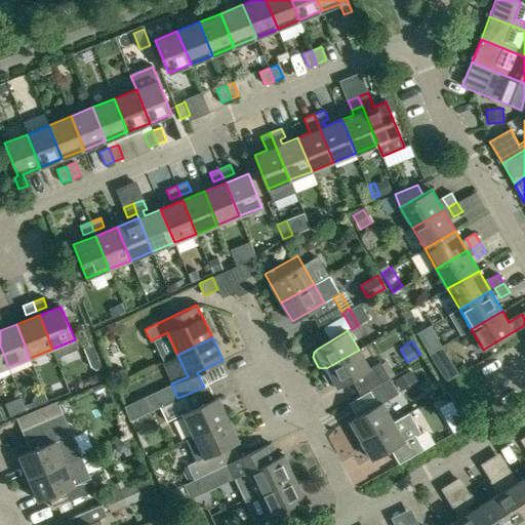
[(0,369),(8,366),(0,346),(0,369)]
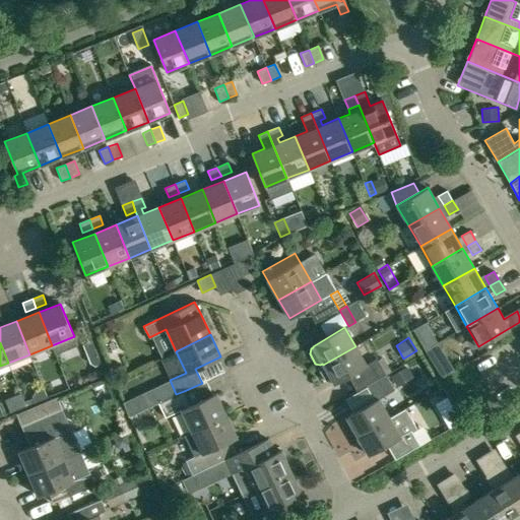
[(323,365),(324,366),(321,368),(320,372),(326,382),(330,383),(333,382),(334,384),(367,365),(355,346),(323,365)]
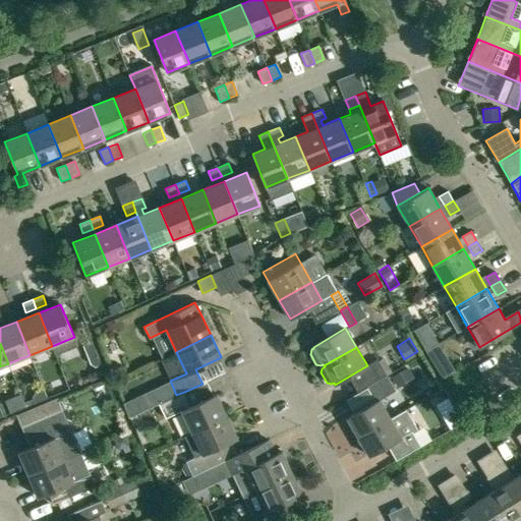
[(370,363),(379,379),(386,374),(378,359),(370,363)]
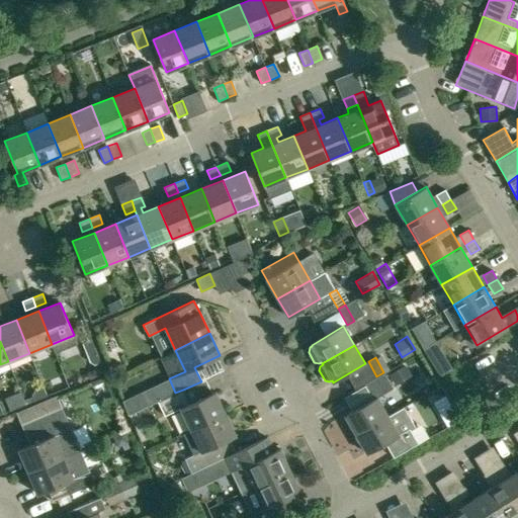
[(396,384),(411,375),(405,365),(390,374),(396,384)]
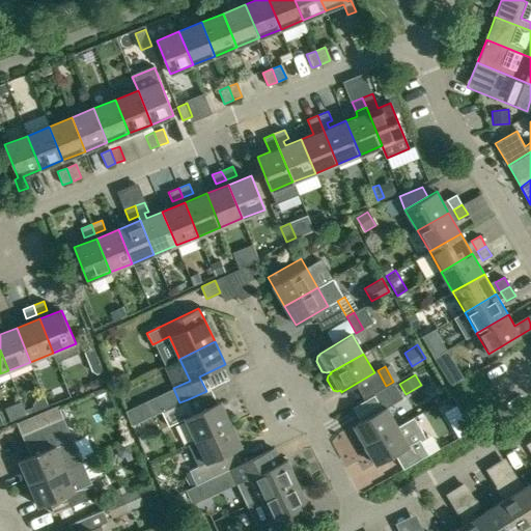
[(365,446),(398,426),(387,408),(403,398),(394,382),(373,394),(383,410),(354,426),(365,446)]
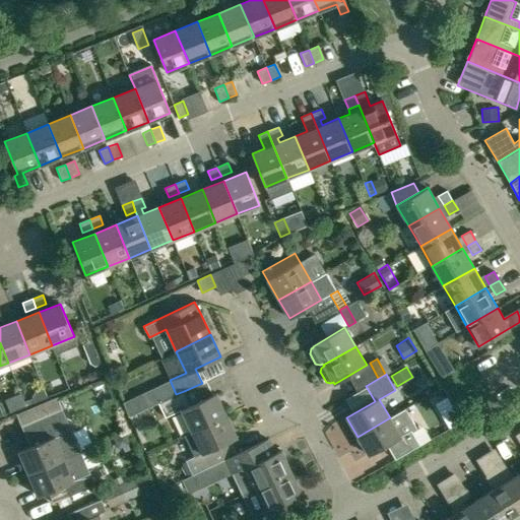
[(128,416),(152,405),(146,391),(123,402),(128,416)]
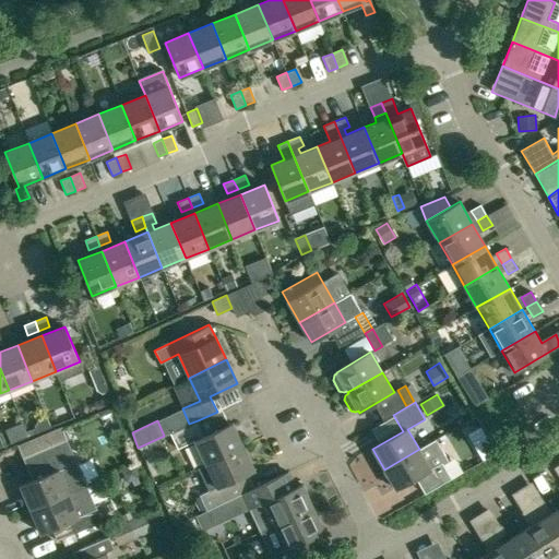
[(194,440),(205,464),(242,445),(232,423),(204,436),(198,420),(189,424),(169,433),(177,449),(194,440)]
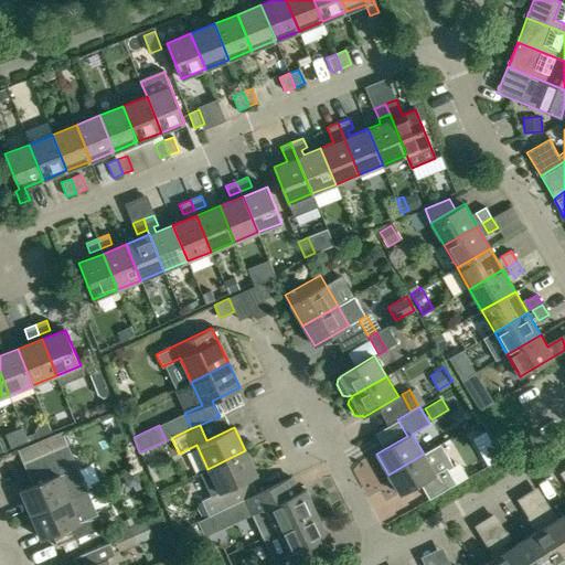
[(18,451),(23,464),(59,448),(67,445),(63,433),(18,451)]
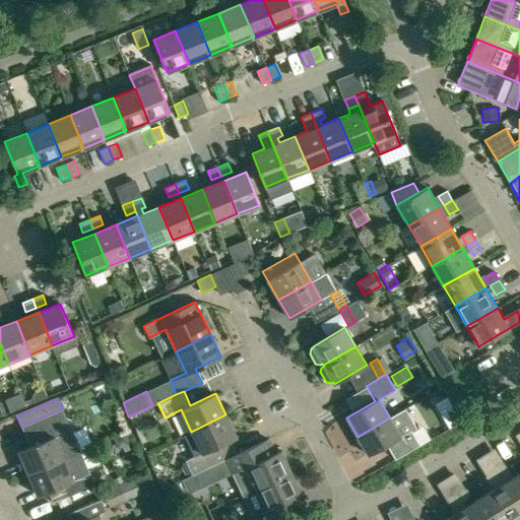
[(18,451),(28,474),(80,452),(62,409),(54,412),(21,427),(29,447),(18,451)]
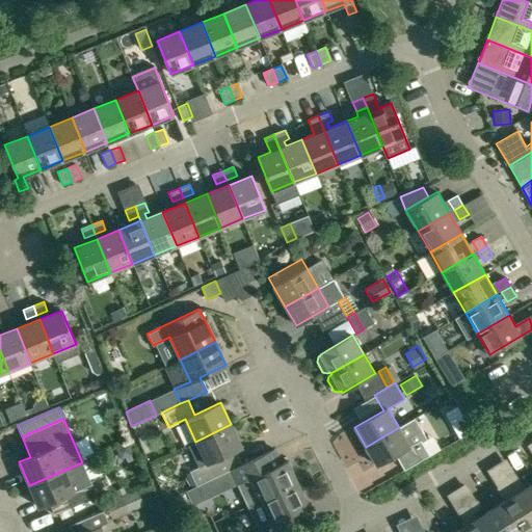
[(414,419),(399,427),(366,447),(377,466),(414,445),(422,459),(429,455),(422,443),(426,440),(414,419)]
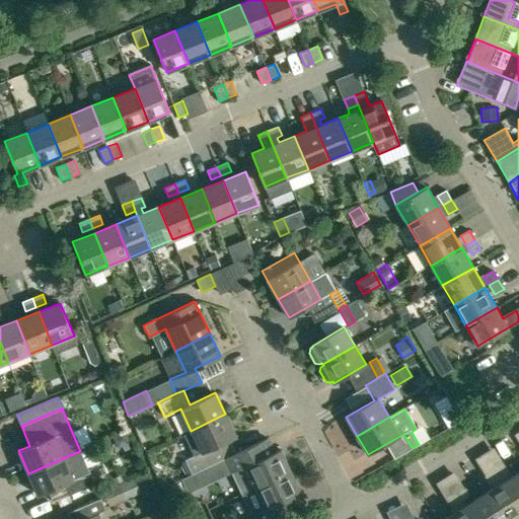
[(192,473),(217,461),(223,459),(235,452),(229,439),(236,436),(225,414),(191,431),(201,452),(184,459),(192,473)]
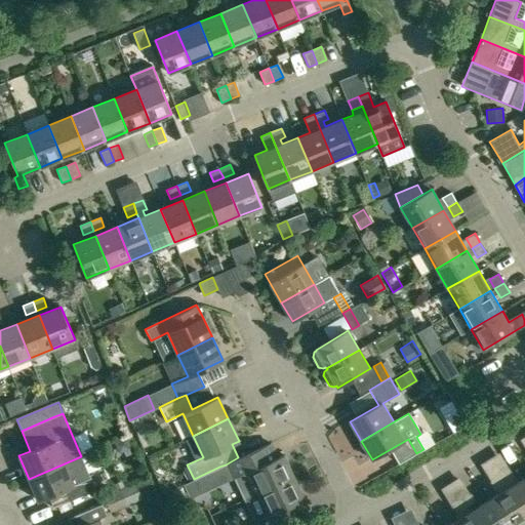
[(270,443),(238,457),(226,465),(232,479),(234,478),(244,499),(258,492),(258,493),(294,476),(283,454),(277,457),(270,443)]
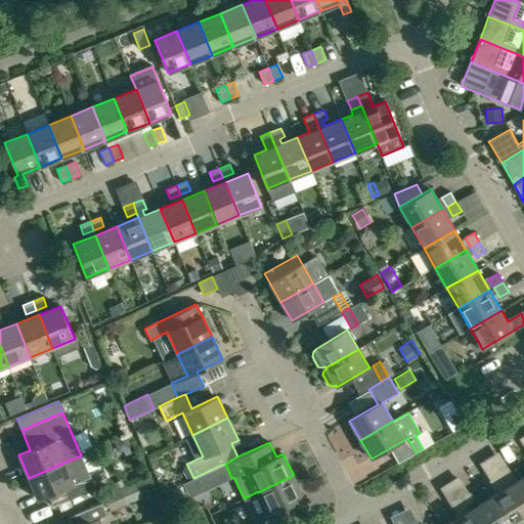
[(81,455),(29,478),(38,499),(64,488),(69,500),(95,489),(90,477),(81,455)]
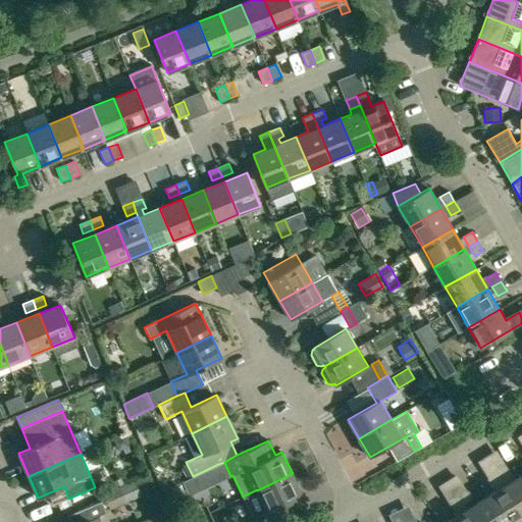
[(497,472),(502,480),(503,480),(512,474),(507,466),(497,472)]
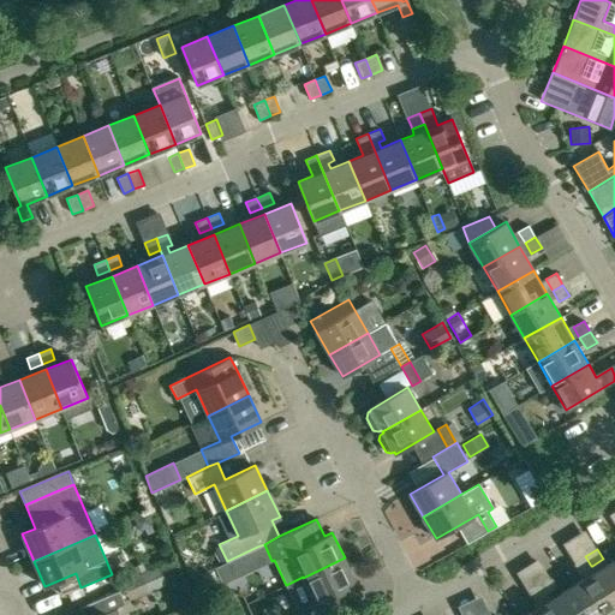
[(591,566),(585,556),(574,563),(580,573),(591,566)]
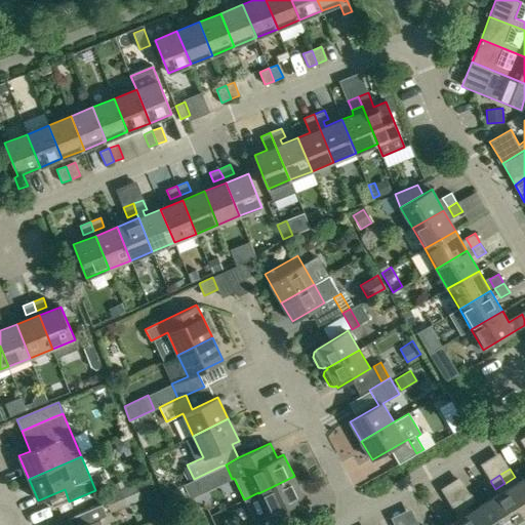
[(305,498),(294,476),(258,493),(269,515),(252,522),(253,524),(277,524),(284,522),(279,511),(305,498)]
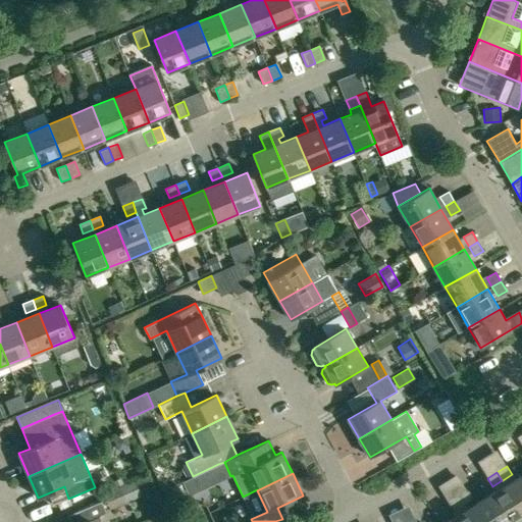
[(192,494),(203,489),(197,474),(193,476),(186,480),(192,494)]
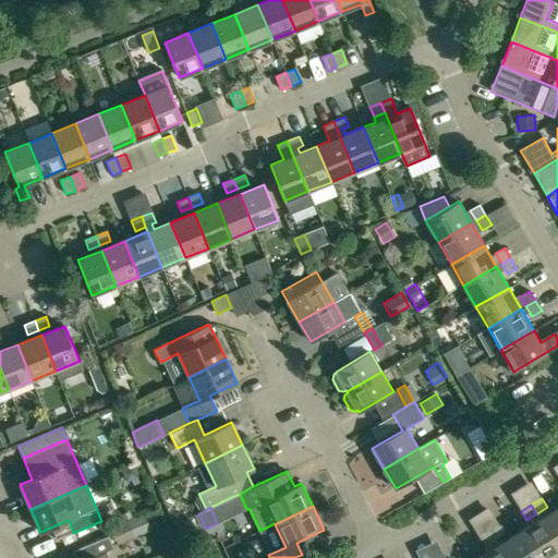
[(557,507),(541,518),(557,546),(557,507)]
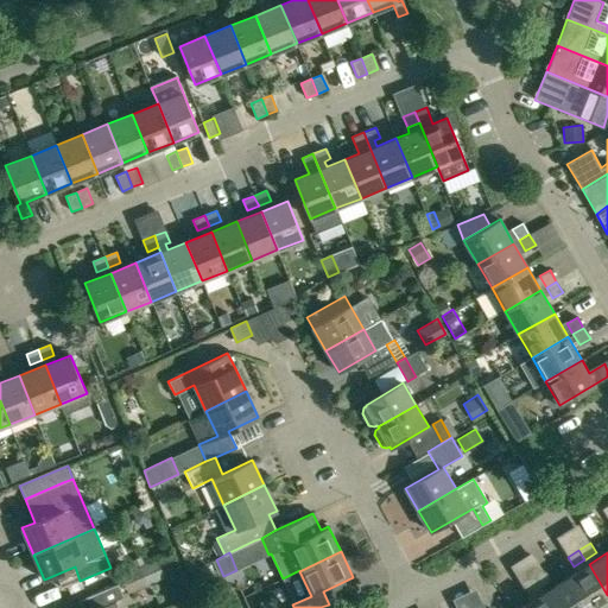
[(128,594),(165,578),(157,558),(120,574),(128,594)]
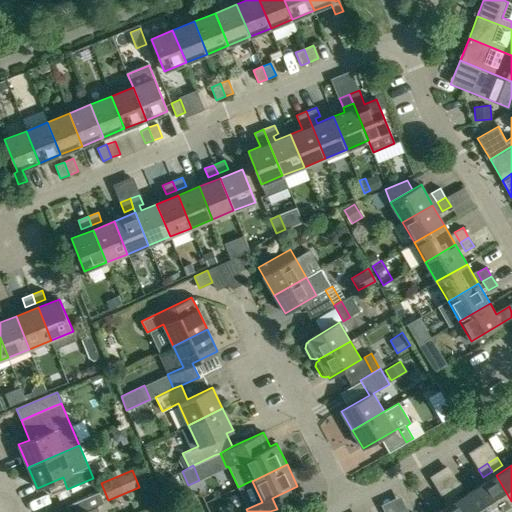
[(491,511),(502,511),(511,506),(511,501),(496,475),(493,471),(492,471),(483,477),(486,481),(476,488),(491,511)]
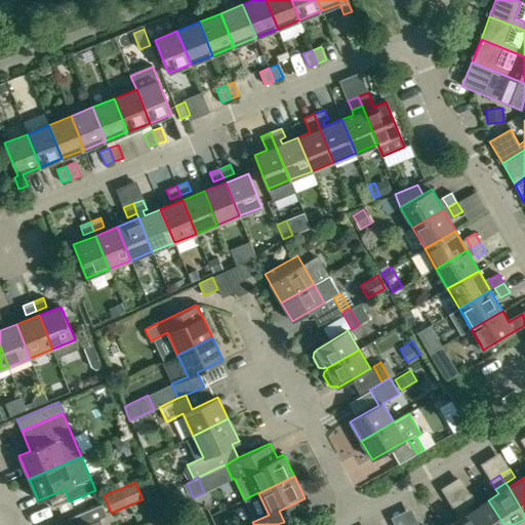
[(470,493),(460,499),(466,508),(476,524),(503,524),(488,500),(478,507),(470,493)]
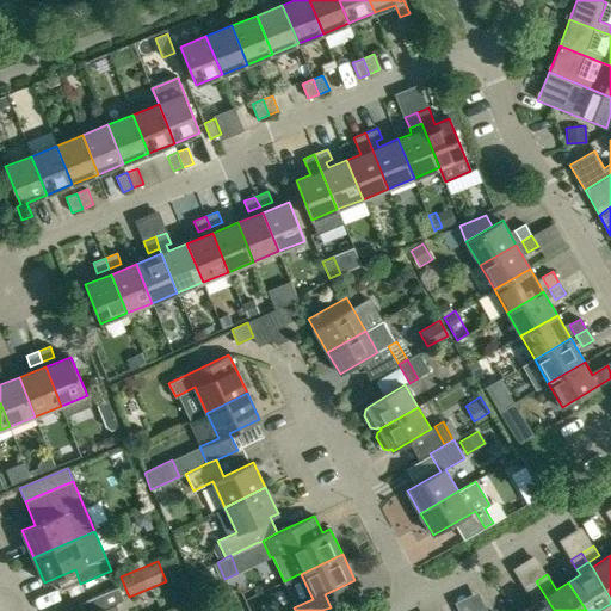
[(542,591),(536,581),(534,582),(525,587),(531,598),(542,591)]
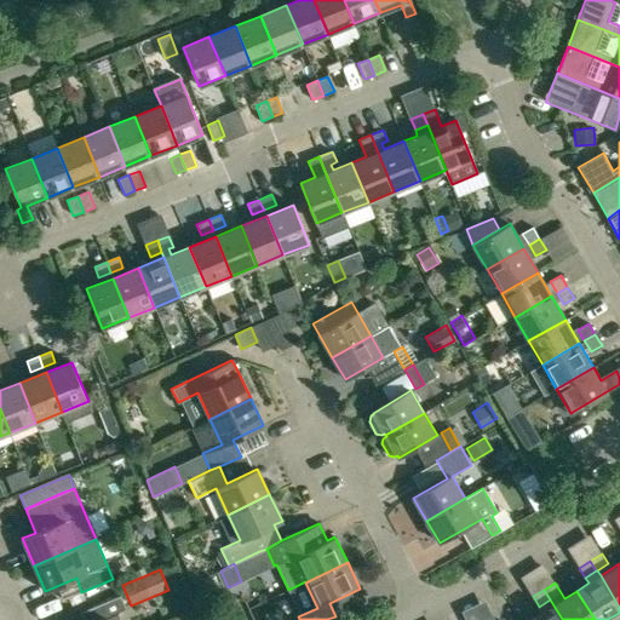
[(119,619),(116,614),(126,610),(120,596),(89,609),(93,619),(119,619)]
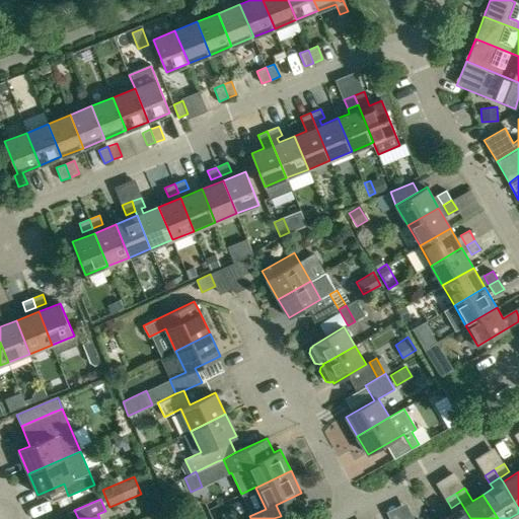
[(470,518),(460,502),(451,508),(454,512),(453,513),(452,513),(443,518),(470,518)]
